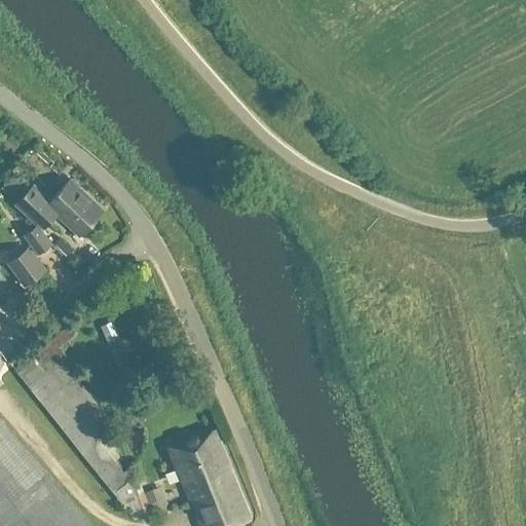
[(104,209),(72,179),(70,177),(49,199),(34,185),(28,191),(16,203),(33,219),(42,227),(54,214),(79,236),(104,209)]
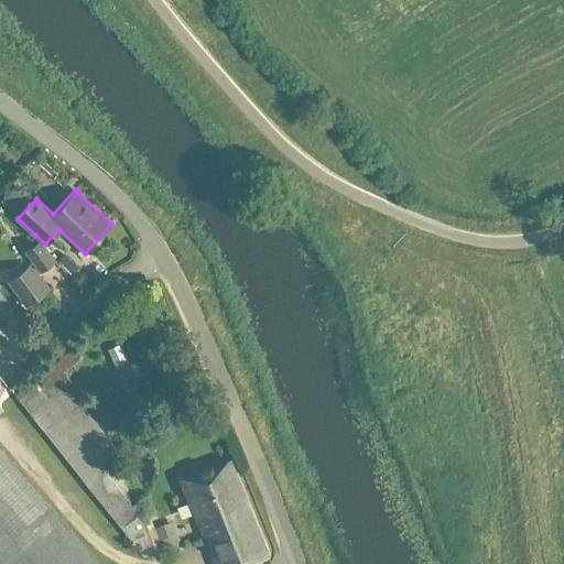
[(41,271),(55,261),(40,241),(25,251),(34,262),(31,264),(8,281),(26,305),(49,289),(36,273),(40,270),(41,271)]
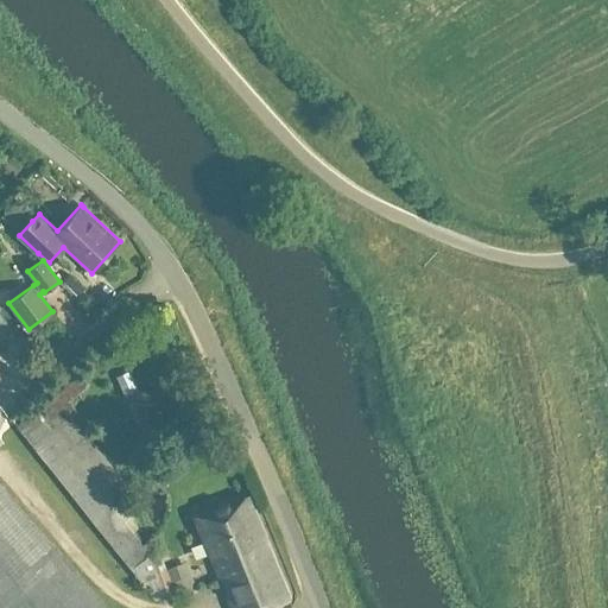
[(0,308),(0,339),(0,340),(12,330),(0,316),(0,309),(0,308)]
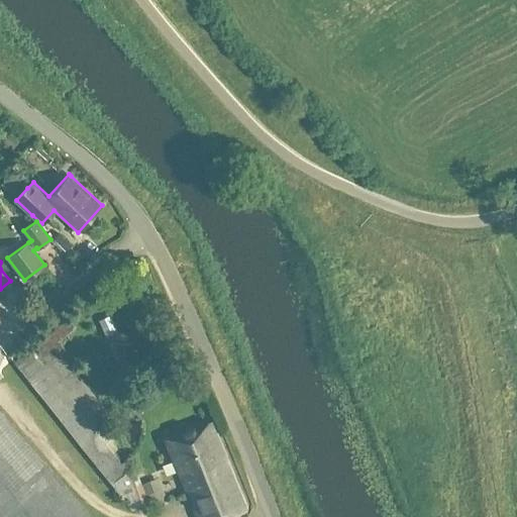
[(111,315),(99,320),(109,341),(120,336),(111,315)]
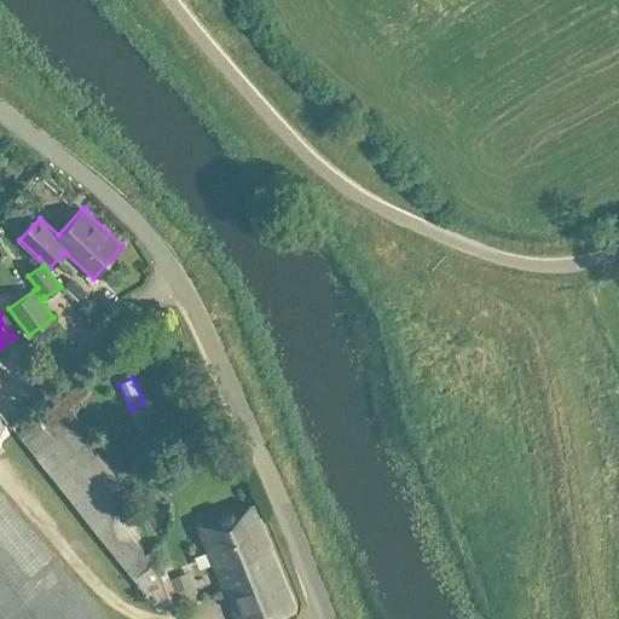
[(143,512),(63,414),(80,400),(71,389),(16,432),(158,609),(178,602),(161,561),(166,559),(160,545),(146,550),(126,525),(143,512)]
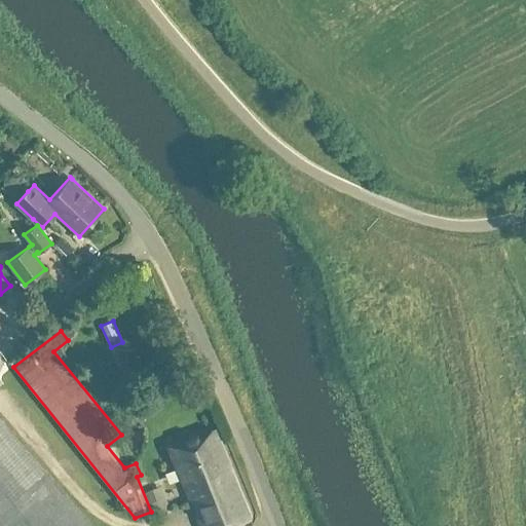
[(122,342),(111,347),(118,365),(127,361),(129,360),(122,342)]
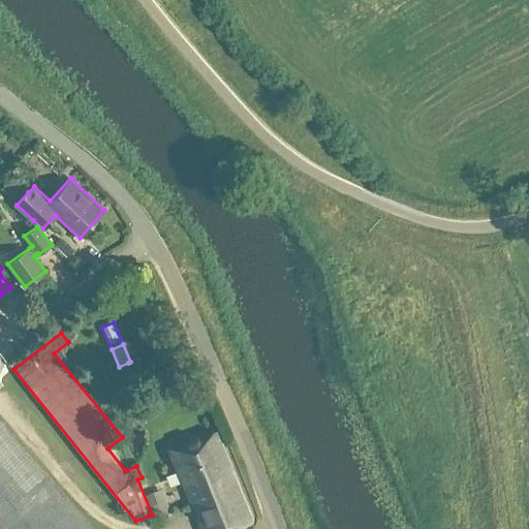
[(0,528),(89,528),(0,425),(0,528)]
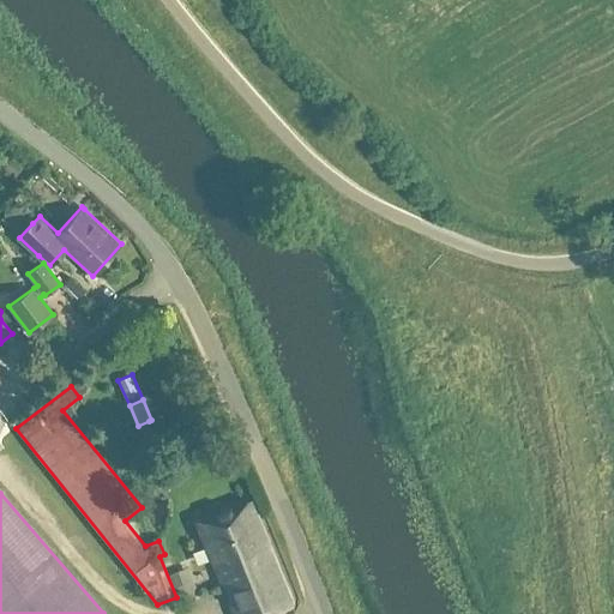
[(270,613),(292,606),(250,500),(197,522),(234,613),(270,613)]
